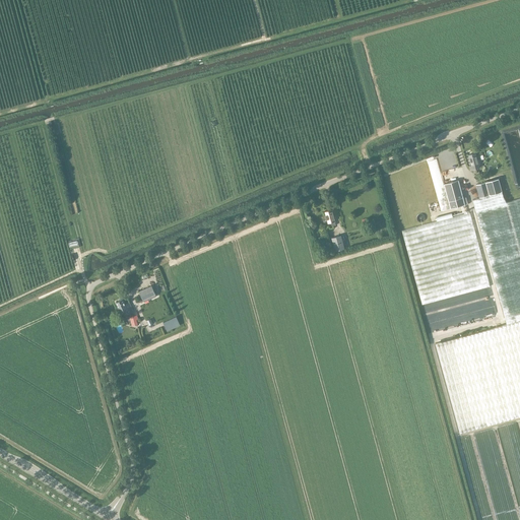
[(475,152),(468,154),(471,166),(469,166),(470,171),(479,168),(475,152)]
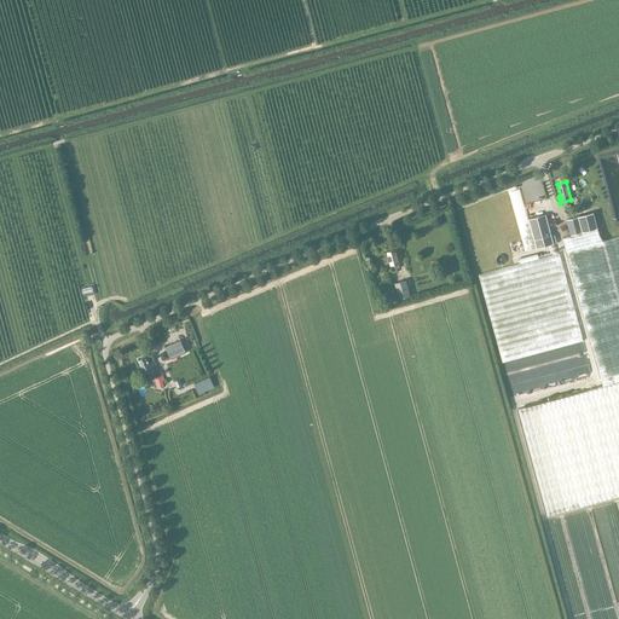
[(534,249),(519,190),(509,192),(525,252),(534,249)]
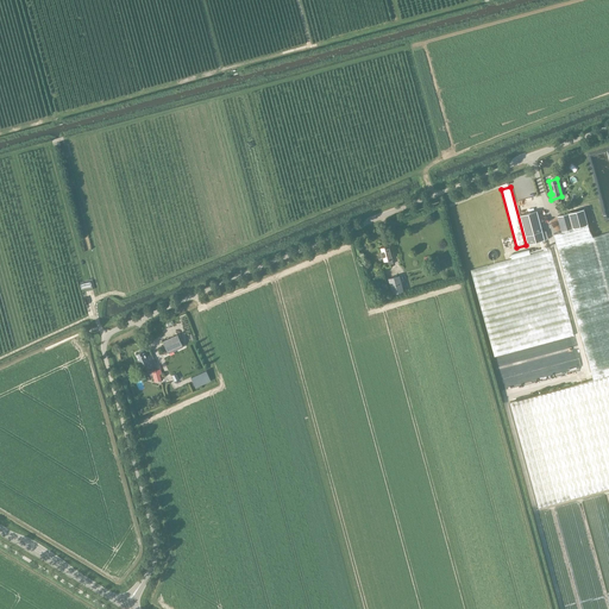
[(500,237),(506,234),(494,192),(476,196),(478,202),(465,206),(466,211),(456,213),(463,238),(466,238),(466,237),(469,236),(469,239),(473,238),(475,239),(471,240),(471,244),(473,243),(473,245),(500,238),(500,237)]
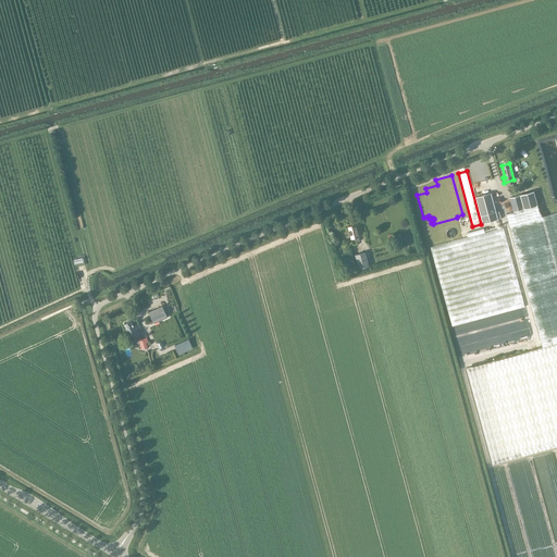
[(540,211),(537,206),(533,192),(519,195),(509,198),(510,198),(514,212),(506,214),(509,226),(525,287),(542,347),(556,343),(556,212),(543,217),(540,211)]
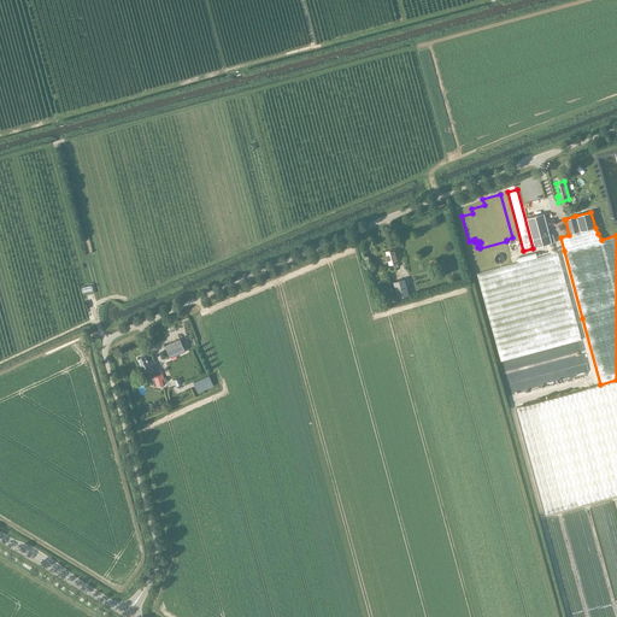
[(534,247),(552,242),(544,213),(527,218),(534,247)]
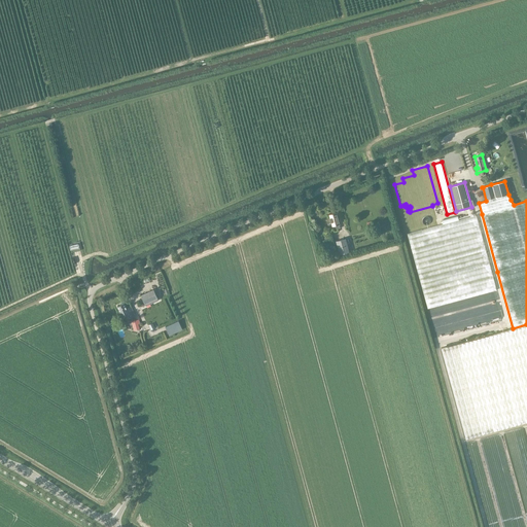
[(336,230),(340,229),(339,224),(336,213),(329,215),(332,225),(335,225),(336,230)]
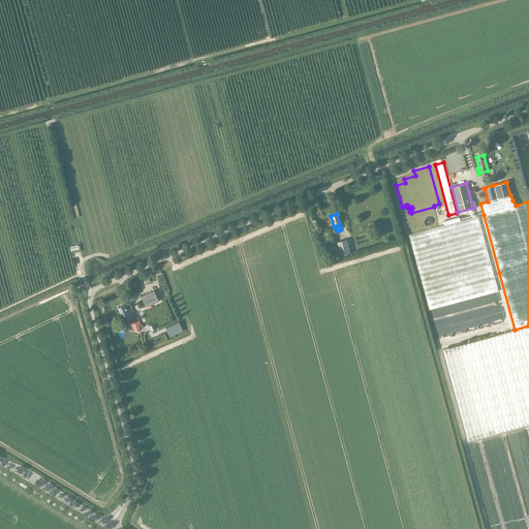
[(429,310),(498,291),(477,216),(409,235),(429,310)]
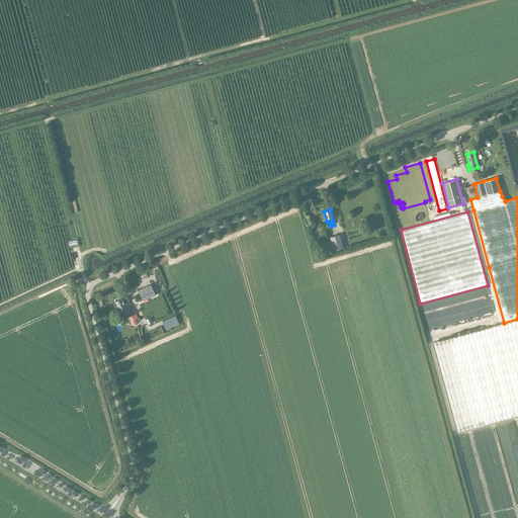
[(334,250),(343,248),(339,235),(330,237),(334,250)]
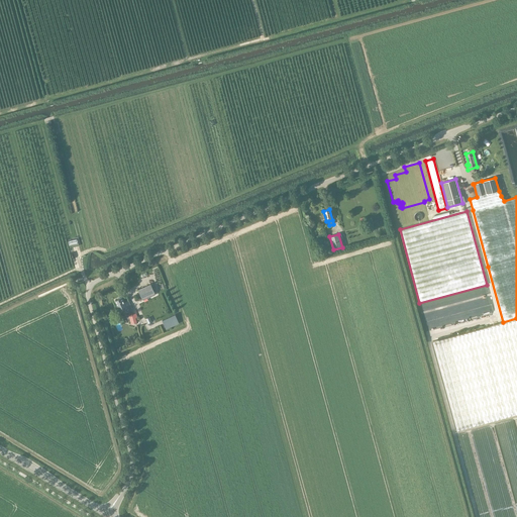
[(150,284),(138,290),(142,298),(154,293),(153,290),(150,284)]
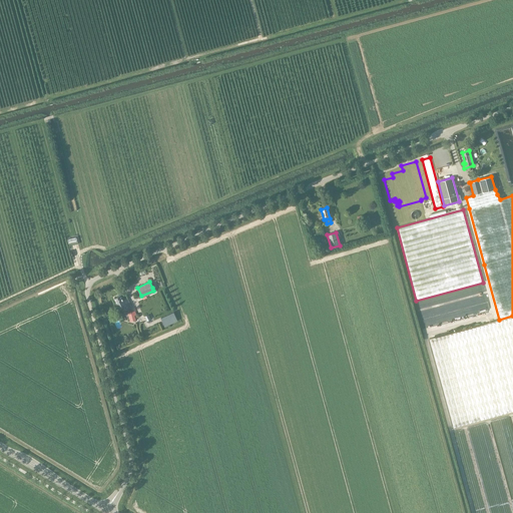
[(126,299),(123,300),(121,295),(114,298),(119,309),(121,307),(123,311),(130,308),(129,306),(130,305),(129,304),(128,304),(126,299)]
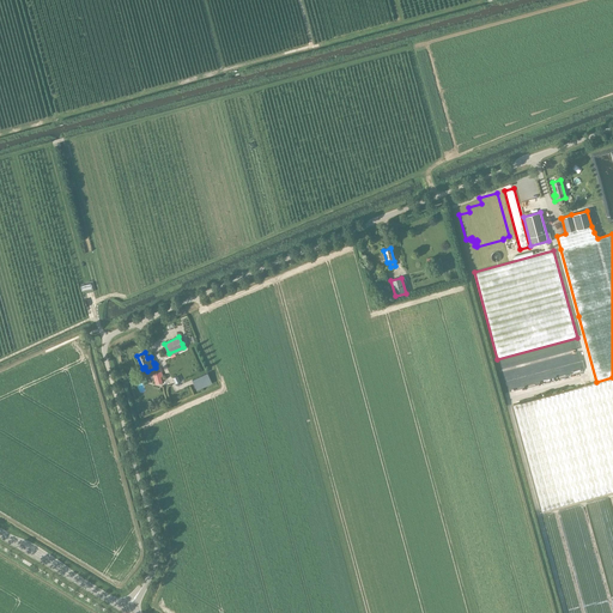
[(212,383),(207,372),(192,380),(196,390),(212,383)]
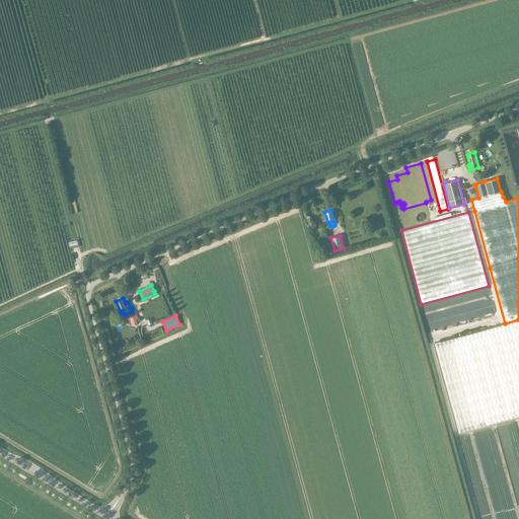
[(518,415),(518,319),(505,323),(434,343),(458,432),(518,415)]
